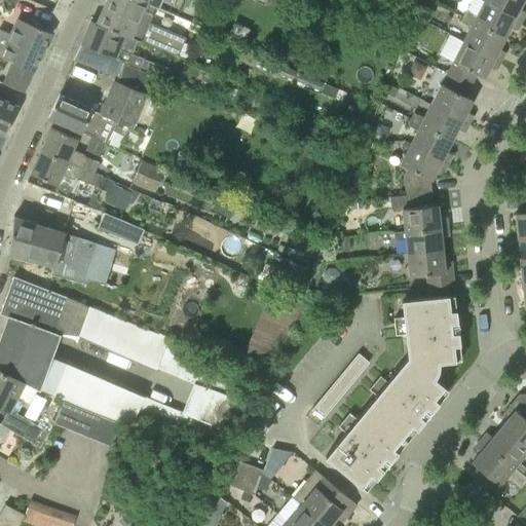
[(185,38),(149,23),(152,15),(144,12),(147,3),(139,0),(106,0),(96,23),(103,26),(138,41),(141,42),(177,58),(185,38)]
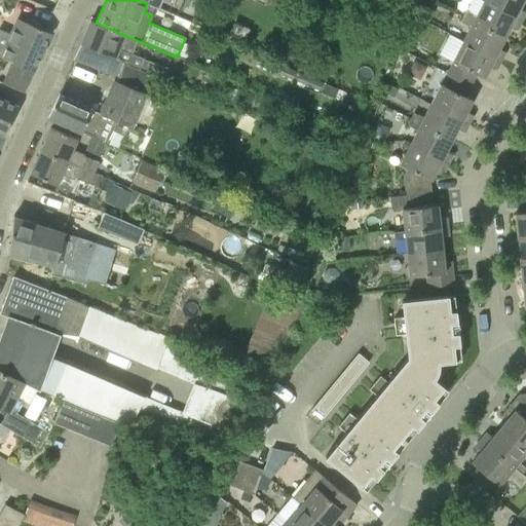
[(480,0),(483,2),(521,22),(525,13),(519,9),(524,0),(480,0)]
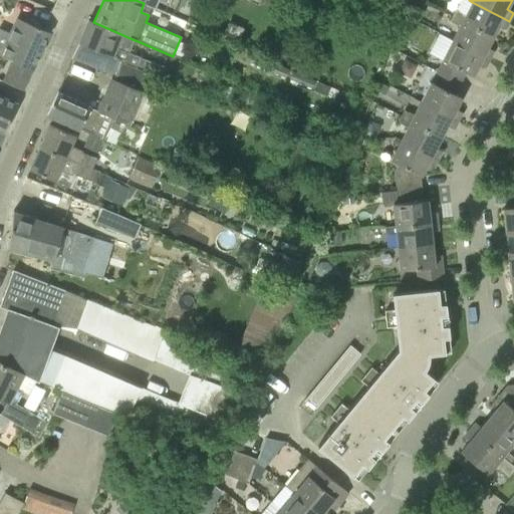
[(505,29),(509,21),(472,2),(466,15),(456,10),(453,16),(493,37),(499,26),(505,29)]
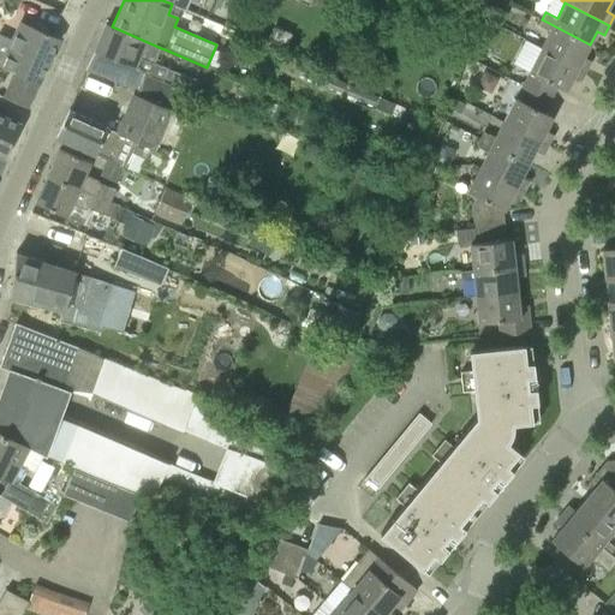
[(542,48),(586,71),(591,61),(584,58),(590,45),(542,19),(538,27),(549,33),(542,48)]
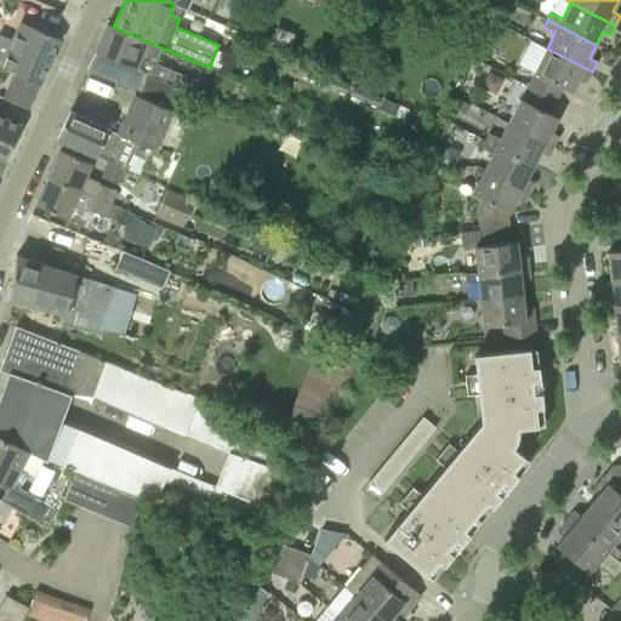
[(0,66),(12,72),(39,85),(60,39),(20,22),(10,44),(0,39),(0,66)]
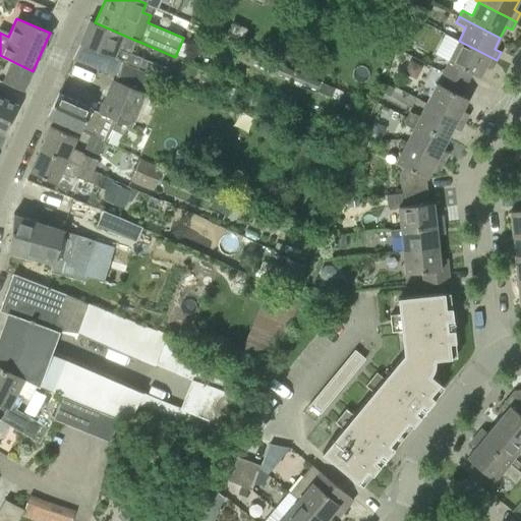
[(122,61),(152,72),(155,73),(158,64),(131,54),(136,41),(102,25),(95,22),(90,20),(80,43),(122,61)]
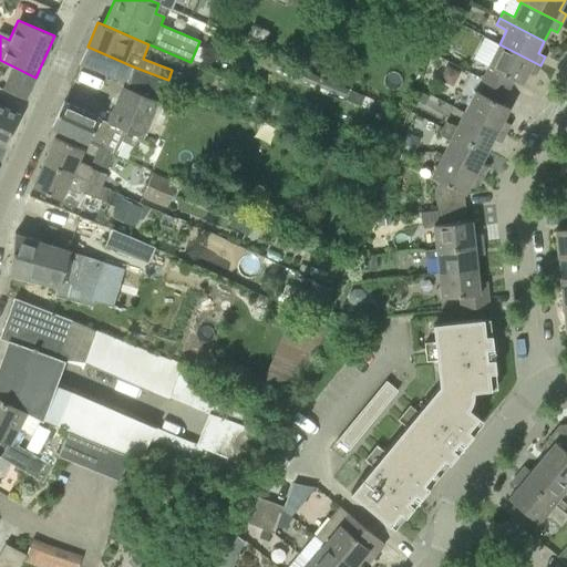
[(482,79),(507,92),(514,80),(522,84),(528,71),(535,75),(540,65),(500,44),(487,66),(488,66),(482,79)]
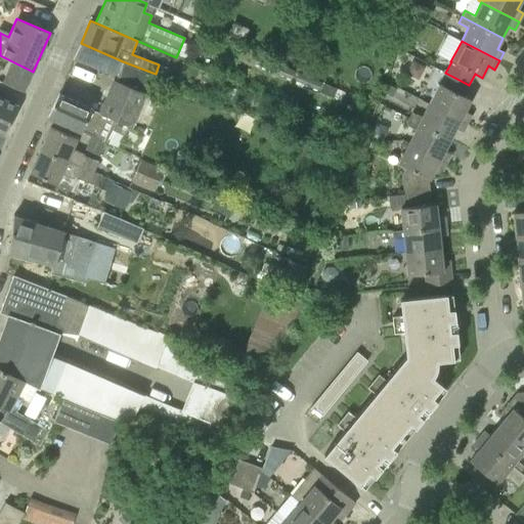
[(95,49),(81,43),(75,59),(88,64),(95,49)]
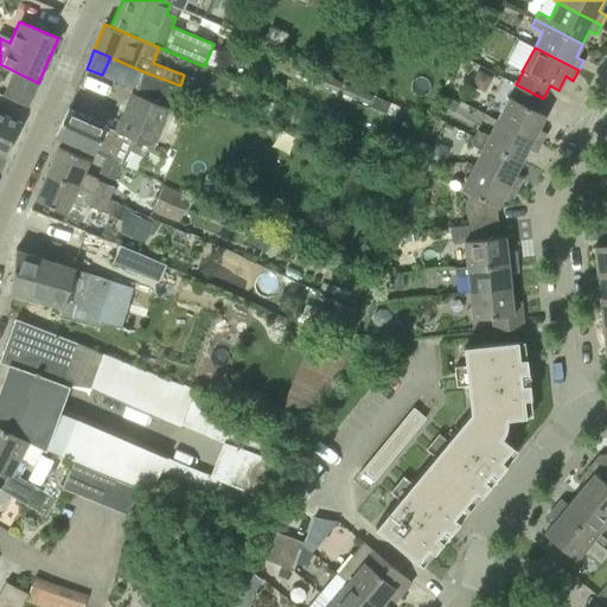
[(342,82),(298,63),(293,72),(338,91),(342,82)]
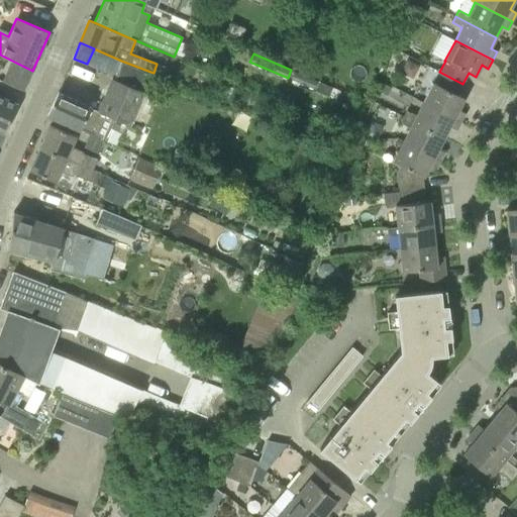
[(10,60),(2,82),(22,91),(23,91),(32,71),(10,60)]
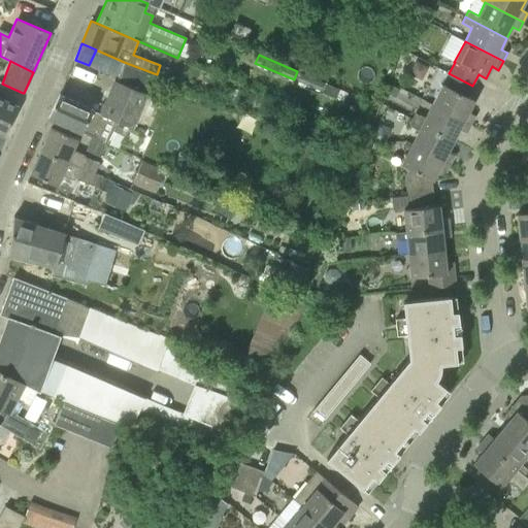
[(48,118),(83,133),(95,139),(105,117),(133,129),(135,124),(149,130),(161,100),(145,93),(154,73),(124,62),(116,80),(114,80),(100,113),(93,110),(59,94),(48,118)]
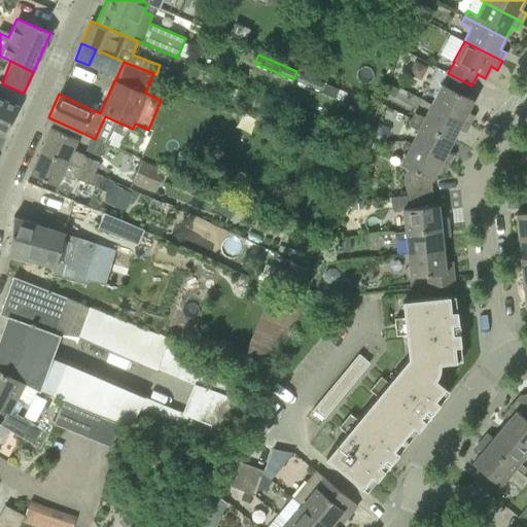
[(324,83),(301,73),(297,80),(321,91),(324,83)]
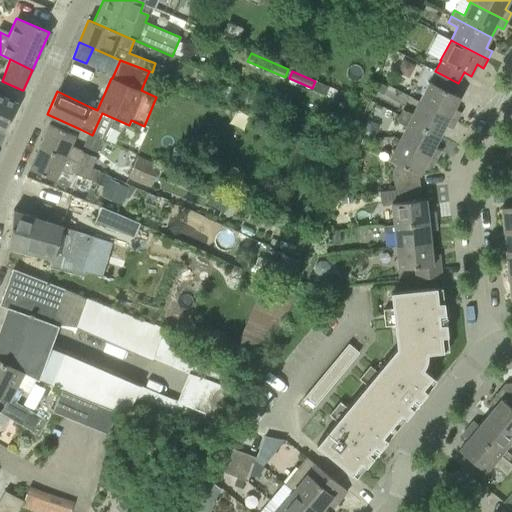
[(419,102),(456,121),(460,113),(454,109),(460,98),(452,94),(458,83),(435,71),(430,82),(429,82),(419,102)]
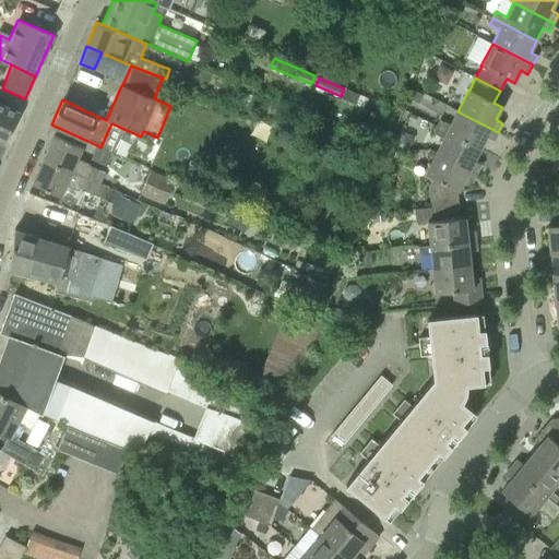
[(19,114),(19,113),(0,105),(0,141),(6,144),(19,114)]
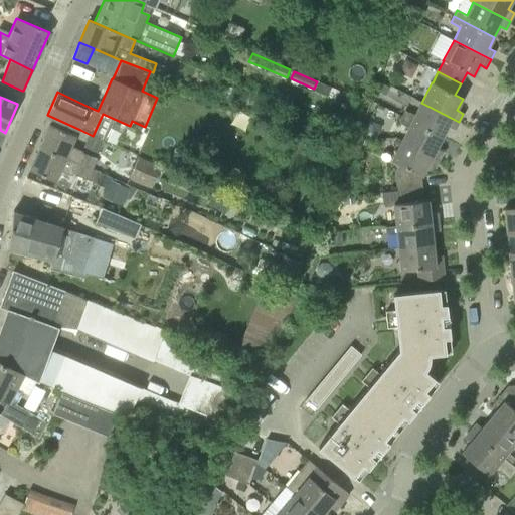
[(455,130),(459,122),(421,103),(414,116),(404,111),(401,117),(443,138),(448,127),(455,130)]
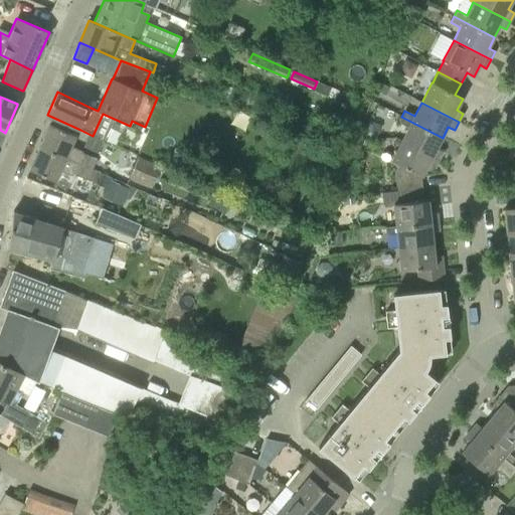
[(401,141),(439,160),(443,152),(437,149),(443,138),(401,117),(398,123),(408,128),(401,141)]
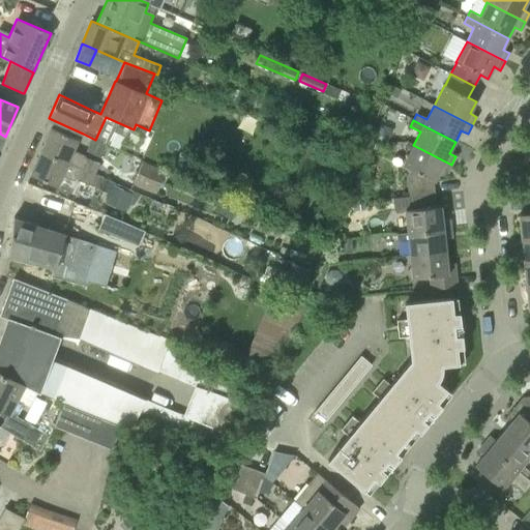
[(40,151),(106,179),(107,176),(97,172),(100,164),(88,158),(89,157),(75,151),(79,140),(51,128),(40,151)]
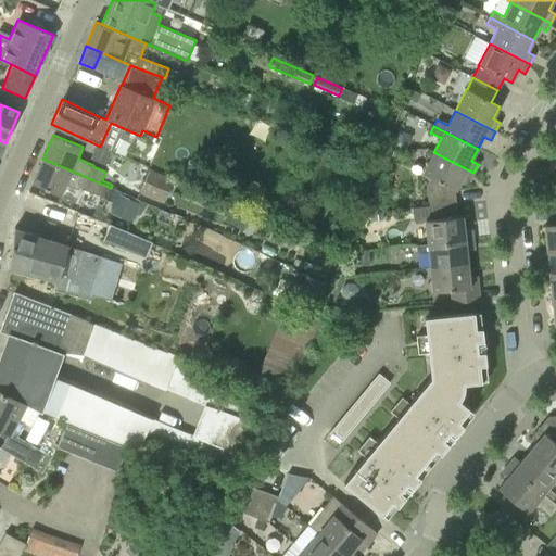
[(429,204),(456,201),(456,191),(463,178),(469,181),(474,173),(433,152),(422,174),(430,178),(427,185),(429,204)]
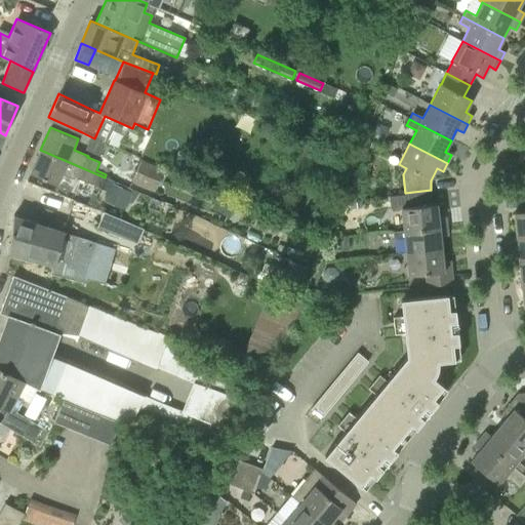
[(101,189),(105,177),(40,150),(30,173),(57,185),(63,174),(74,179),(75,177),(101,189)]
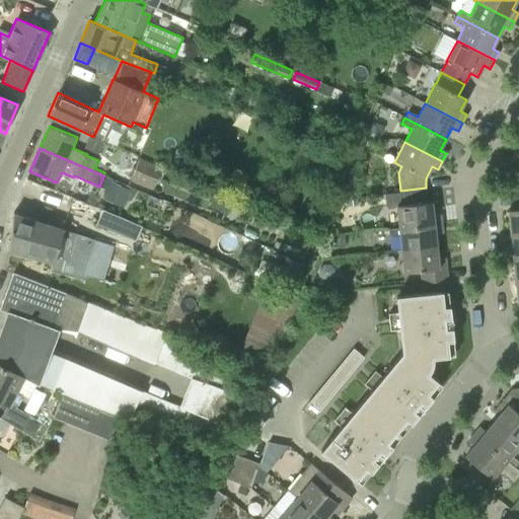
[(131,180),(153,190),(163,167),(140,158),(131,180)]
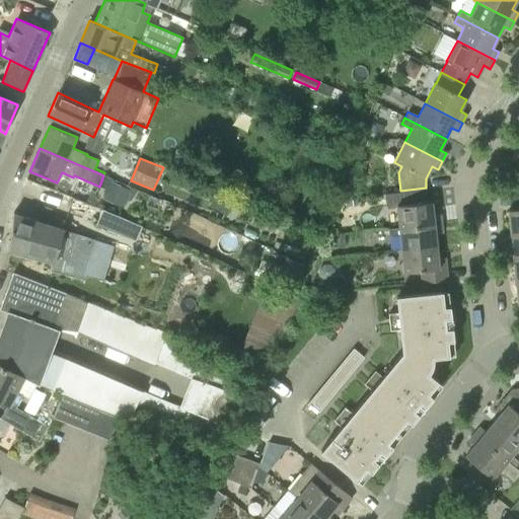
[(399,228),(441,224),(440,215),(433,215),(432,202),(427,203),(426,188),(400,191),(400,192),(385,194),(386,207),(396,206),(399,228)]
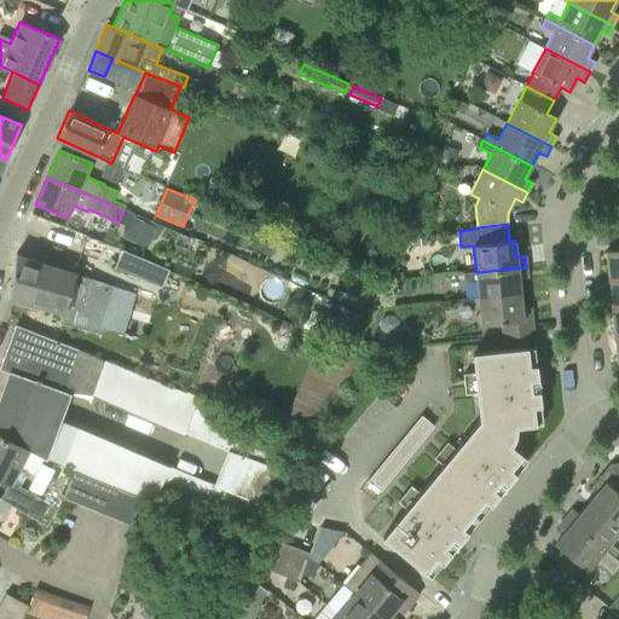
[(609,278),(618,277),(618,227),(615,227),(618,249),(606,250),(609,278)]
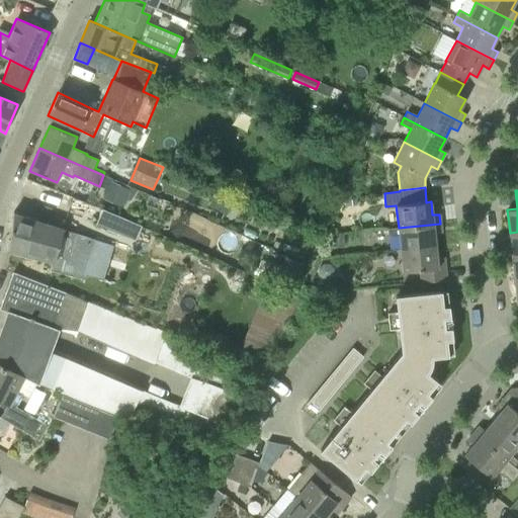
[(102,208),(95,226),(135,242),(142,227),(102,208)]
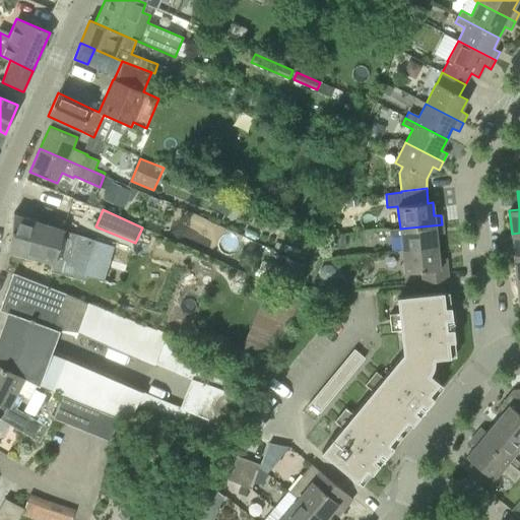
[(8,251),(70,268),(71,265),(89,270),(96,242),(78,236),(78,235),(13,213),(8,251)]
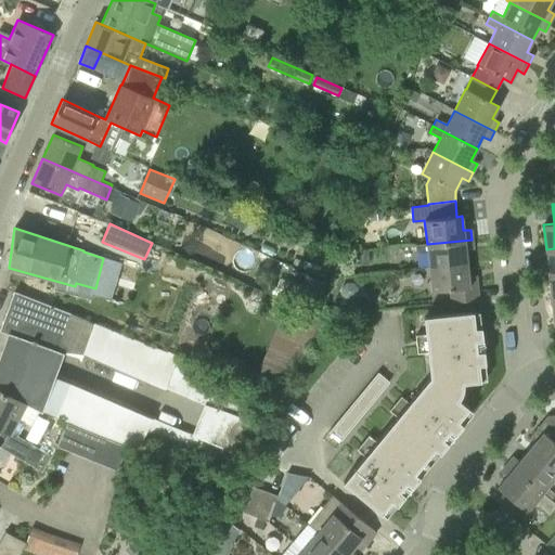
[(429,268),(467,263),(465,250),(473,249),(472,240),(427,244),(415,245),(416,253),(427,252),(429,268)]
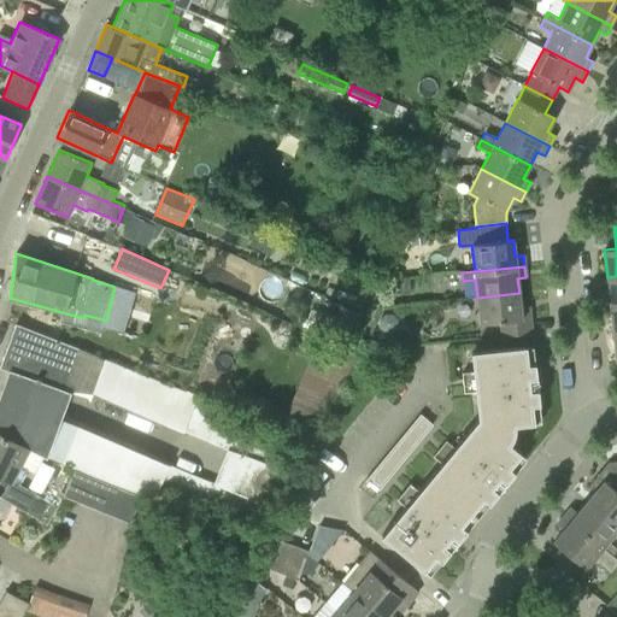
[(519,293),(477,298),(480,324),(500,322),(501,338),(532,333),(529,307),(521,307),(519,293)]
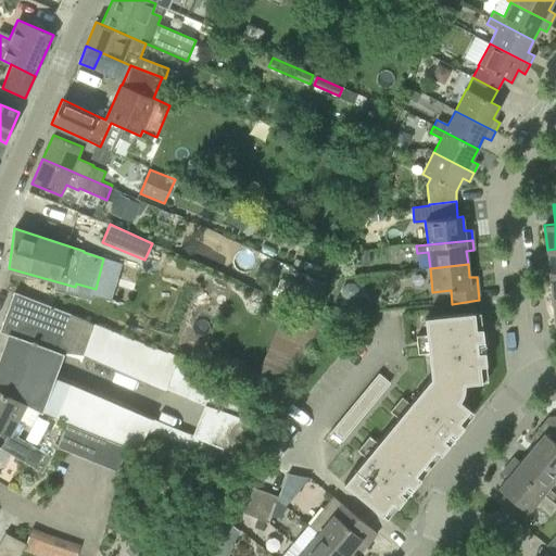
[(43,409),(55,378),(64,354),(58,351),(71,315),(28,298),(15,335),(9,332),(0,355),(0,390),(27,405),(42,413),(43,409)]
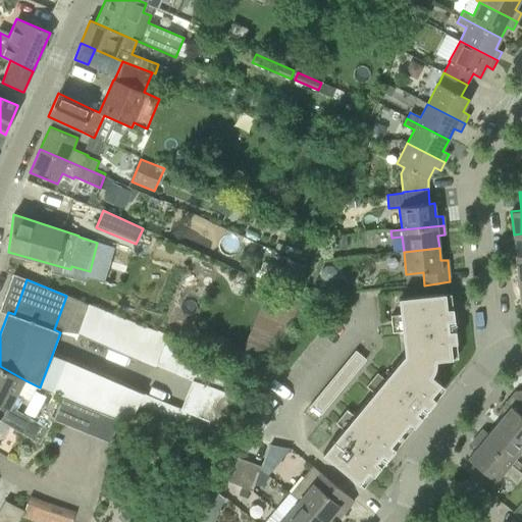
[(267,286),(245,346),(277,358),(300,299),(267,286)]
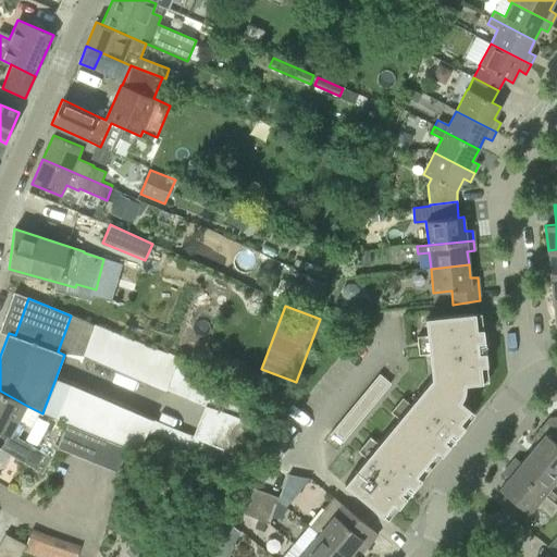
[(444,386),(460,401),(463,397),(465,393),(466,388),(466,384),(483,383),(481,366),(487,366),(483,329),(477,330),(475,313),(425,318),(428,335),(418,336),(419,355),(430,354),(432,379),(444,386)]
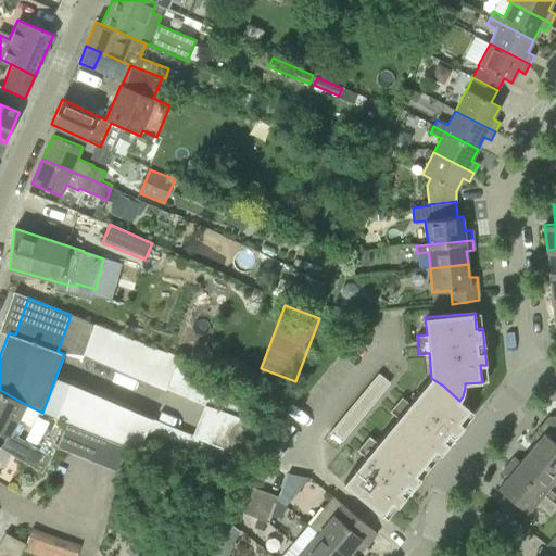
[(176,361),(178,357),(95,324),(83,352),(165,388),(176,361)]
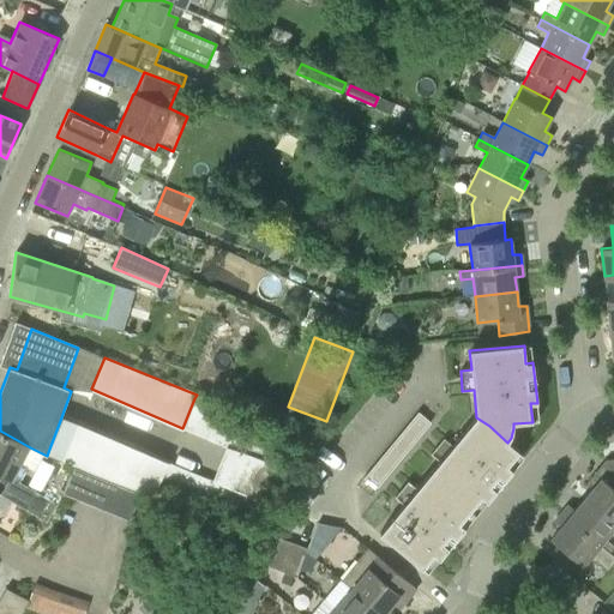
[(226,447),(210,481),(61,417),(48,452),(61,458),(61,461),(71,465),(139,494),(152,500),(158,487),(250,525),(259,501),(257,501),(271,467),(275,468),(287,439),(194,398),(182,428),(226,447)]
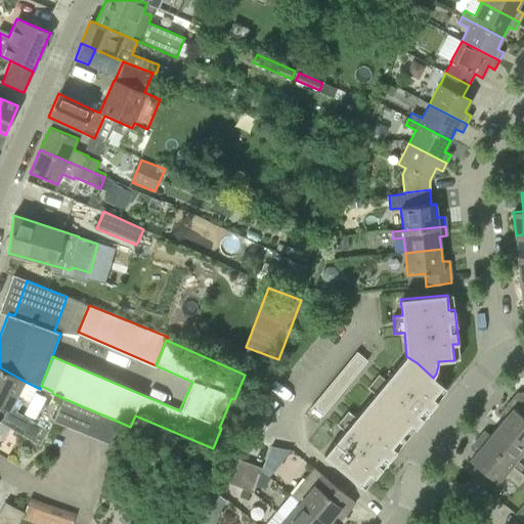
[(312,407),(322,417),(368,361),(357,352),(312,407)]
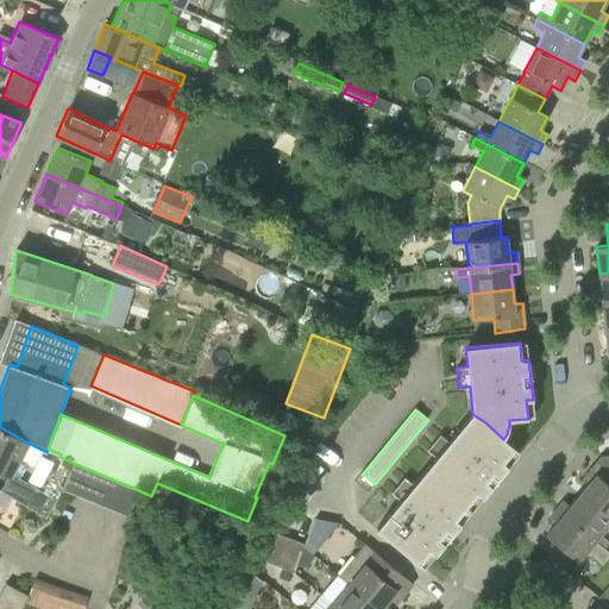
[(509,466),(508,466),(503,462),(515,449),(503,439),(485,422),(472,414),(449,443),(440,435),(428,451),(437,458),(425,471),(468,506),(478,493),(483,497),(509,466)]
